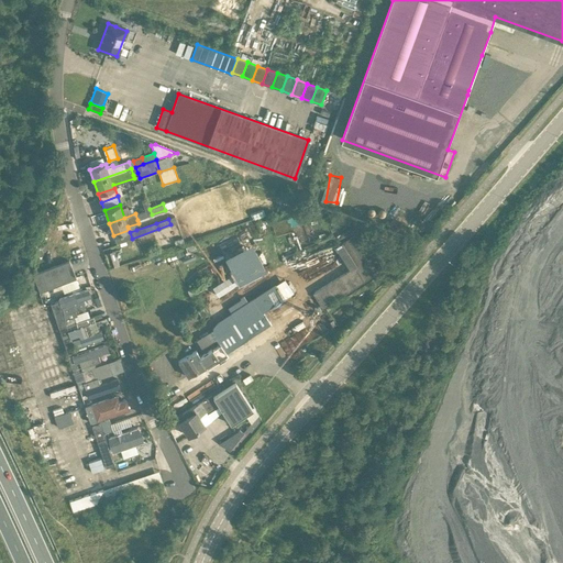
[(130,232),(129,230),(113,235),(116,244),(132,239),(130,232)]
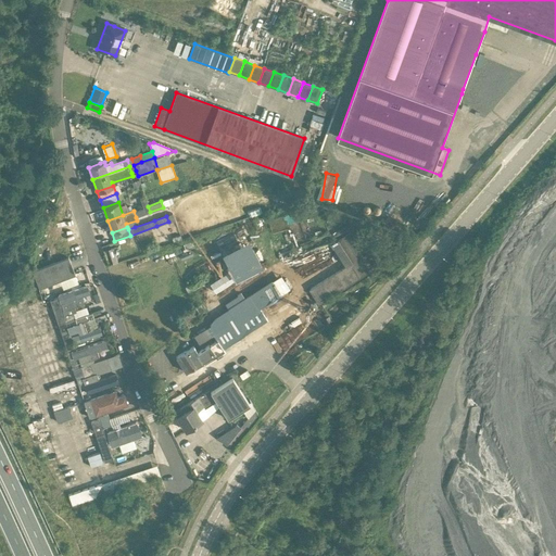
[(378,266),(371,257),(354,229),(332,243),(346,266),(310,289),(319,304),(378,266)]
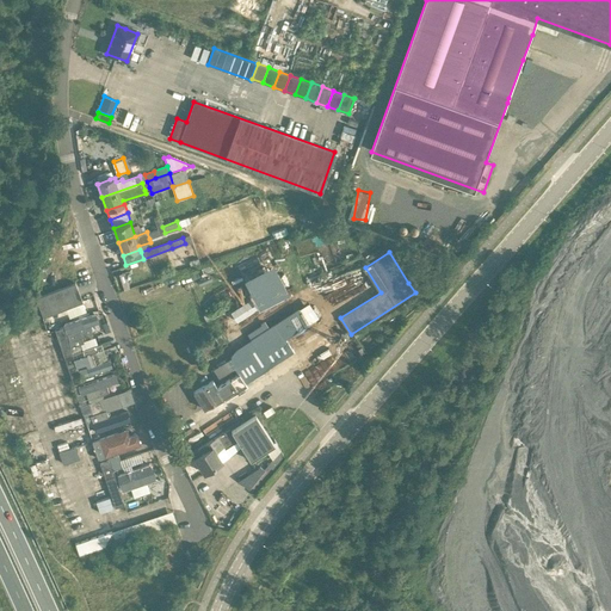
[(277,263),(246,277),(261,308),(291,294),(277,263)]
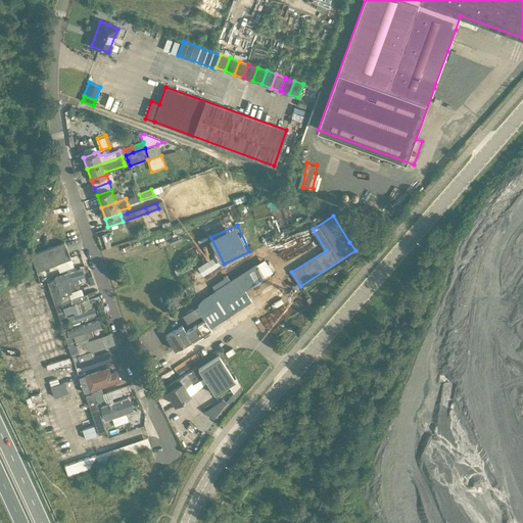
[(110,247),(106,234),(102,235),(106,248),(110,247)]
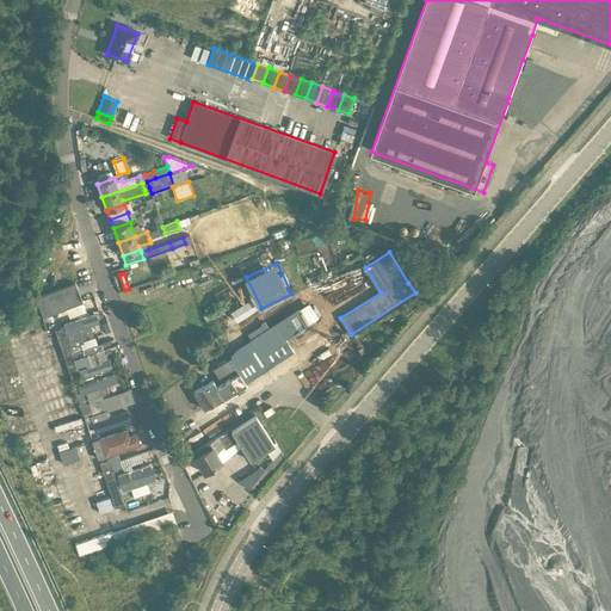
[(36,298),(43,318),(82,302),(75,283),(36,298)]
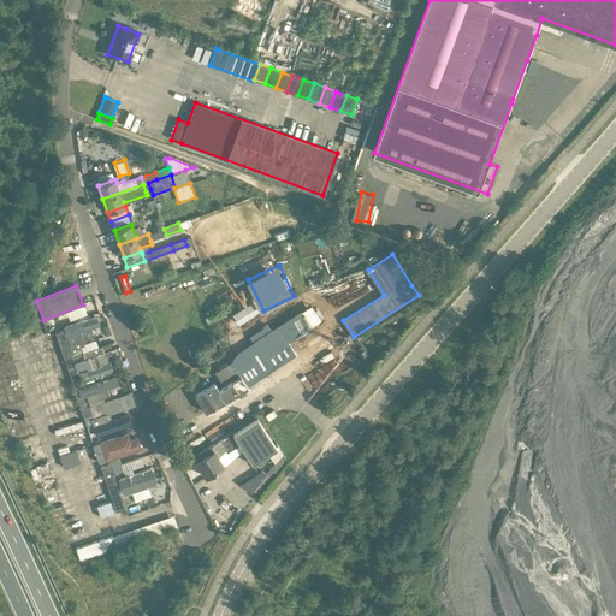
[(320,320),(315,312),(312,306),(270,332),(266,327),(249,338),(253,343),(246,347),(248,350),(234,359),(234,360),(214,372),(220,381),(237,371),(241,377),(219,390),(214,384),(195,395),(206,413),(219,406),(220,408),(240,396),(237,392),(255,380),(270,372),(268,371),(296,354),(288,342),(320,320)]
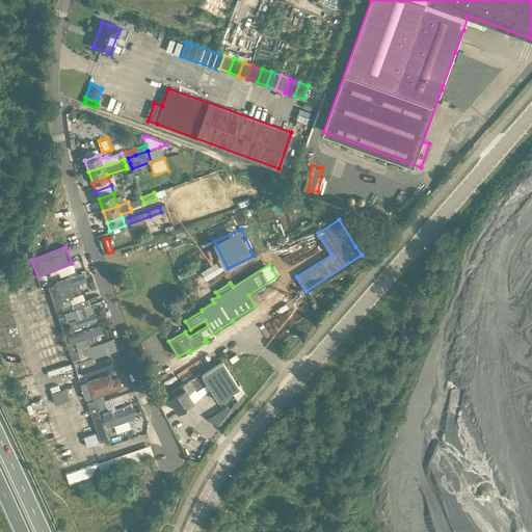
[(76,273),(54,282),(59,296),(82,288),(76,273)]
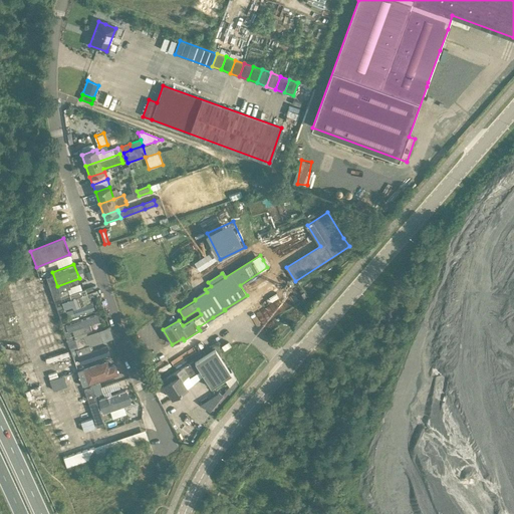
[(67,289),(58,292),(57,287),(53,275),(49,277),(46,278),(53,299),(60,297),(69,294),(67,289)]
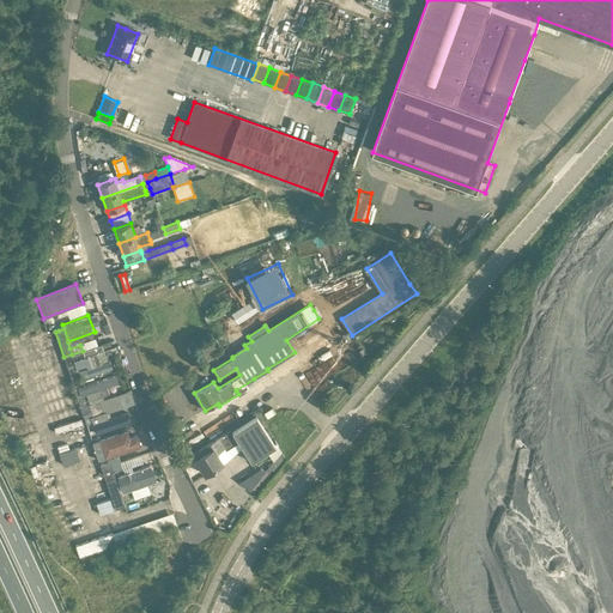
[(84,344),(82,339),(68,343),(70,349),(80,345),(84,344)]
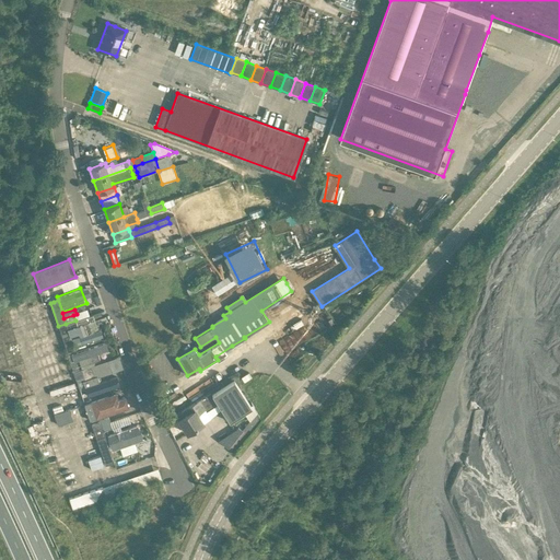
[(76,321),(66,324),(68,329),(79,326),(88,323),(94,321),(93,315),(76,321)]
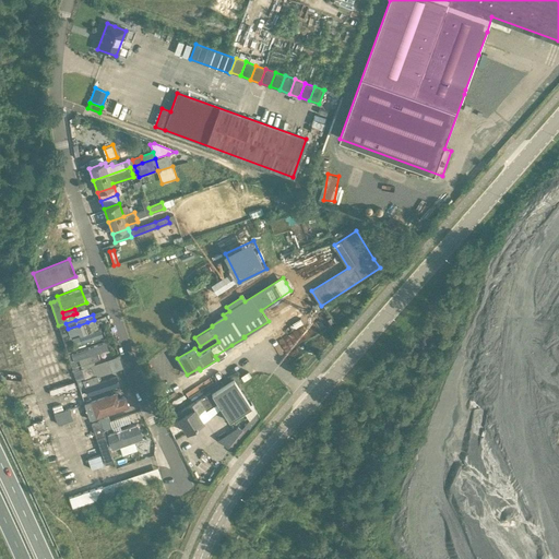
[(67,352),(72,351),(74,349),(73,346),(71,339),(70,339),(68,329),(66,323),(58,325),(67,352)]
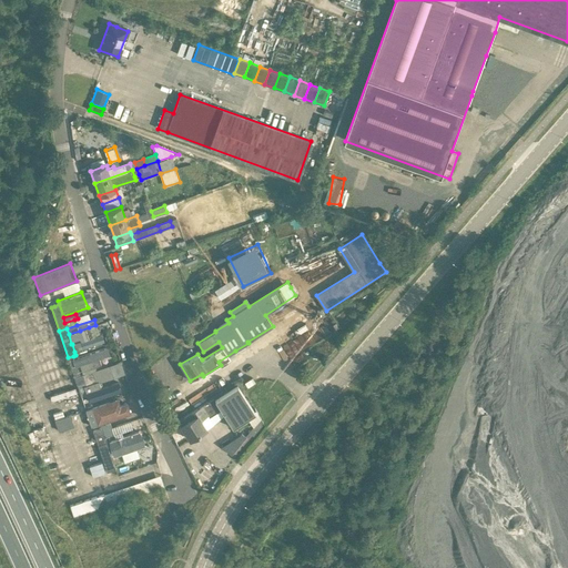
[(97,333),(72,342),(75,350),(100,342),(97,333)]
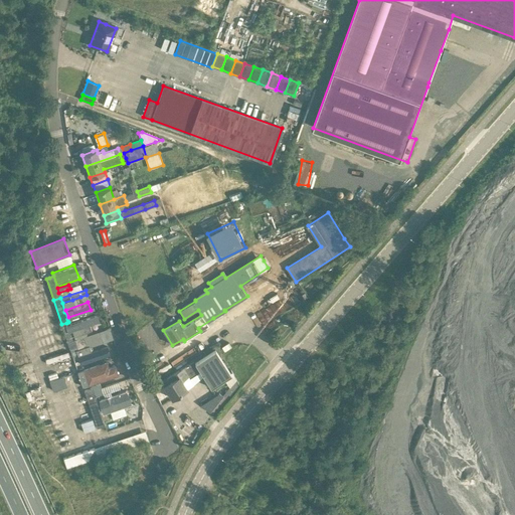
[(94,314),(68,324),(71,334),(98,324),(94,314)]
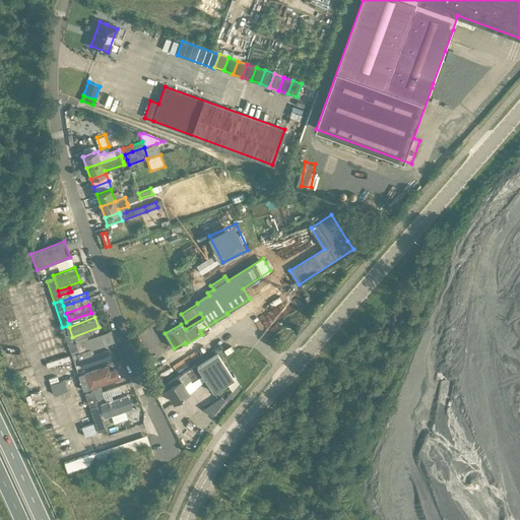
[(67,328),(67,326),(62,327),(70,350),(76,348),(75,343),(73,343),(70,335),(67,328)]
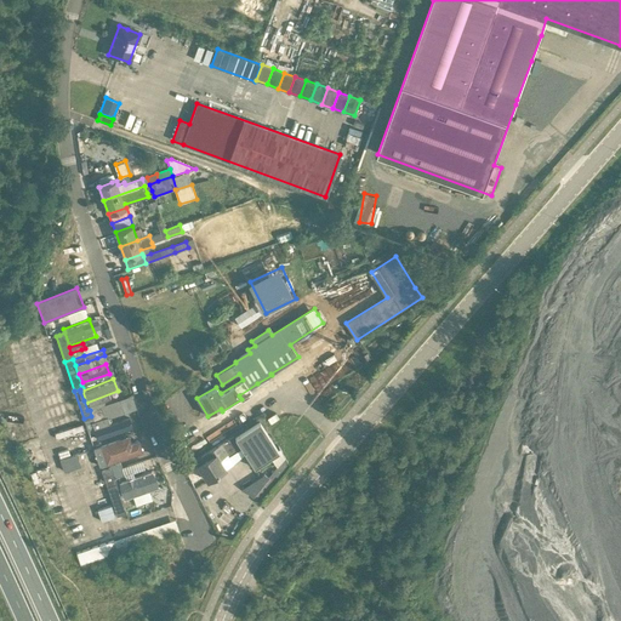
[(90,410),(91,416),(103,412),(102,405),(91,409),(90,410)]
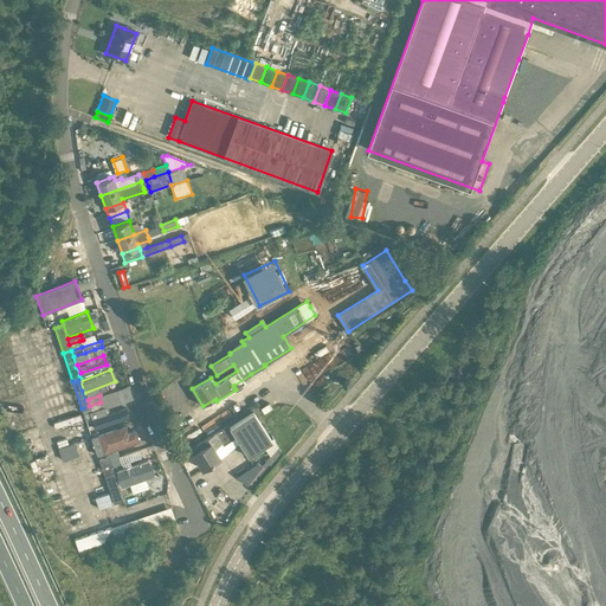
[(123,400),(92,413),(96,427),(129,416),(123,400)]
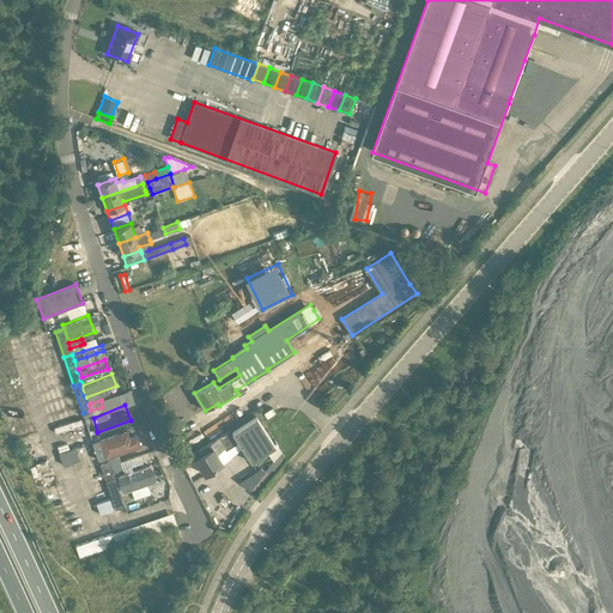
[(90,411),(92,417),(104,412),(102,407),(90,411)]
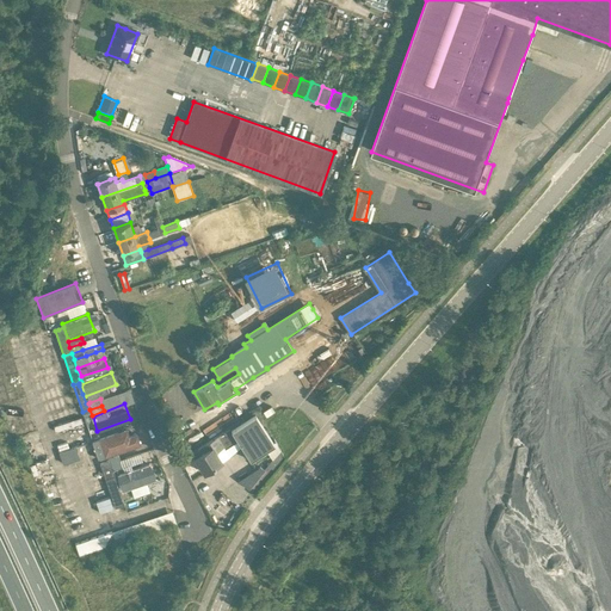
[(91,415),(92,415),(90,409),(82,412),(92,439),(92,440),(99,438),(98,437),(97,432),(93,423),(91,415)]
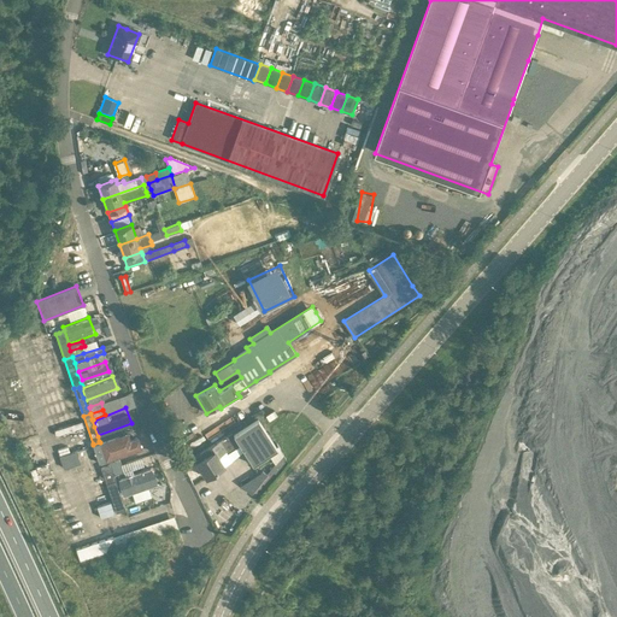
[(258,419),(233,435),(252,465),(277,450),(258,419)]
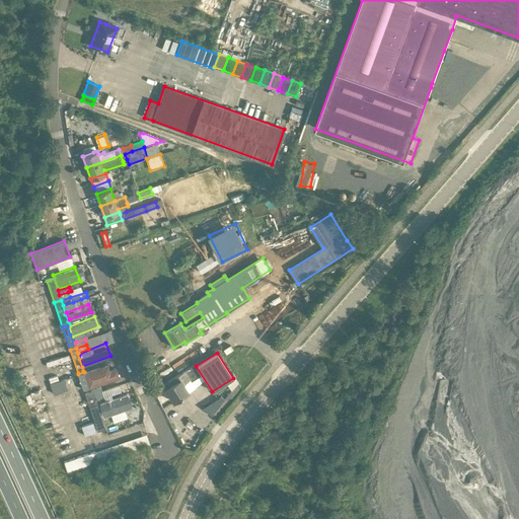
[(71,362),(71,354),(48,354),(48,363),(71,362)]
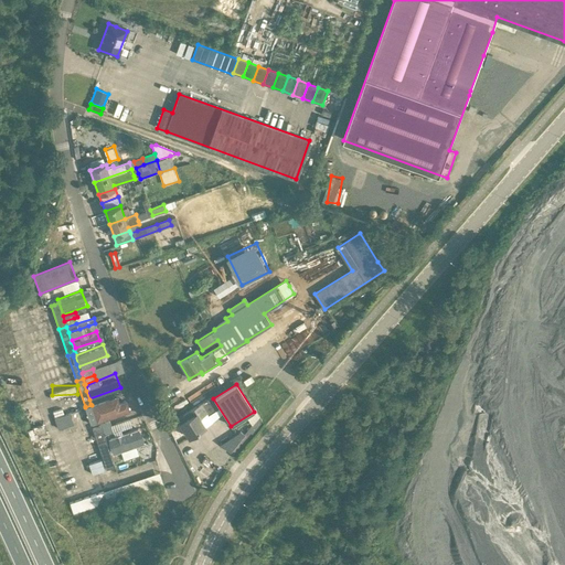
[(117,395),(92,403),(98,422),(124,414),(117,395)]
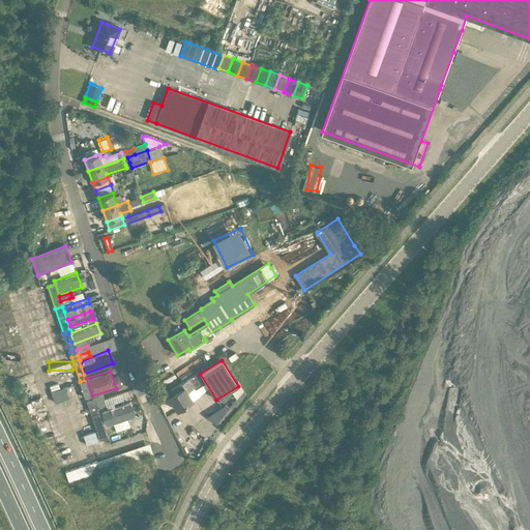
[(178,391),(169,398),(177,411),(210,389),(199,372),(175,387),(178,391)]
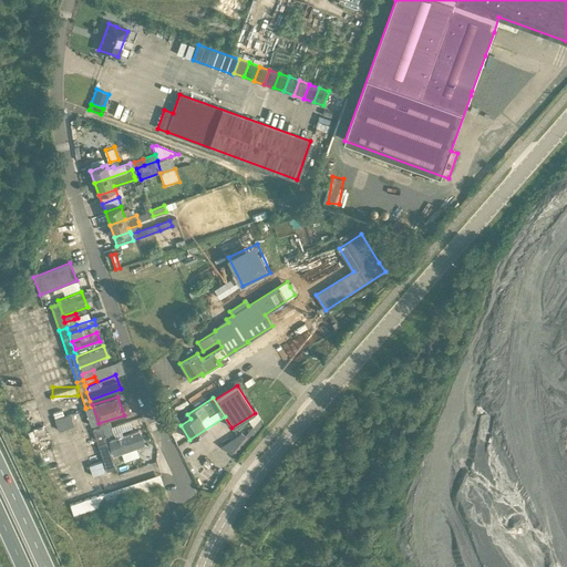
[(98,424),(92,406),(85,409),(91,426),(98,424)]
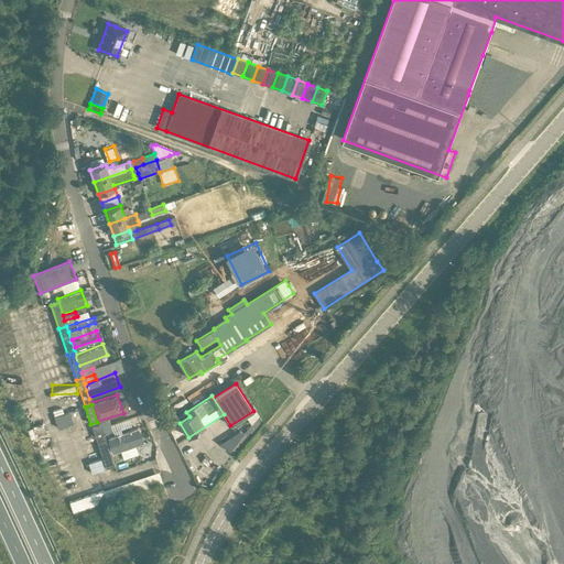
[(72,411),(56,416),(61,427),(75,423),(72,411)]
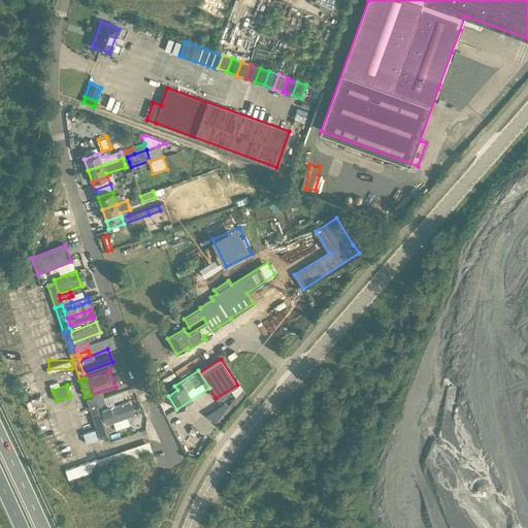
[(241,388),(231,401),(236,405),(245,394),(241,388)]
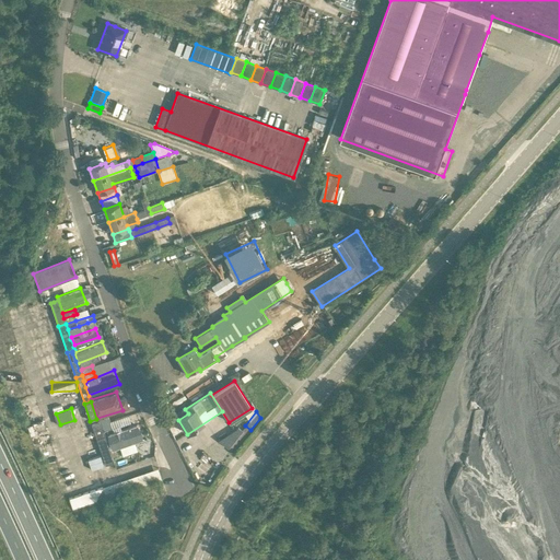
[(93,429),(111,423),(109,421),(108,417),(98,420),(98,422),(92,426),(93,429)]
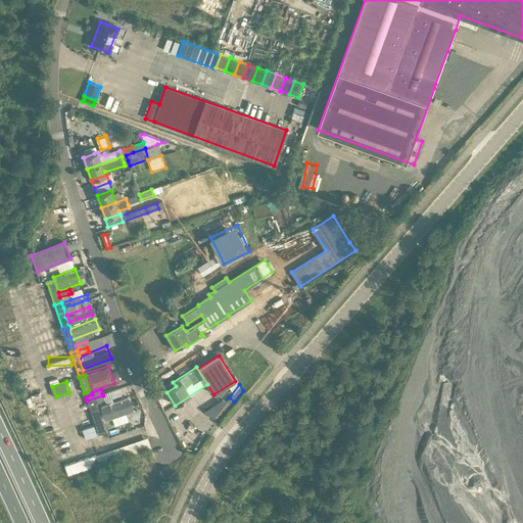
[(104,399),(103,395),(87,400),(94,424),(97,433),(98,435),(99,435),(106,432),(97,402),(104,400),(104,399)]
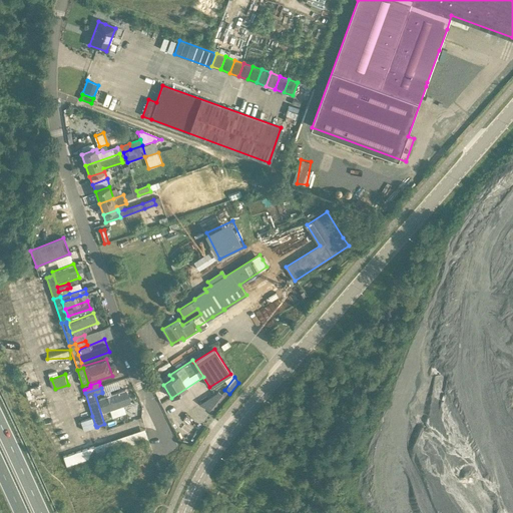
[(121,388),(96,396),(103,417),(128,408),(121,388)]
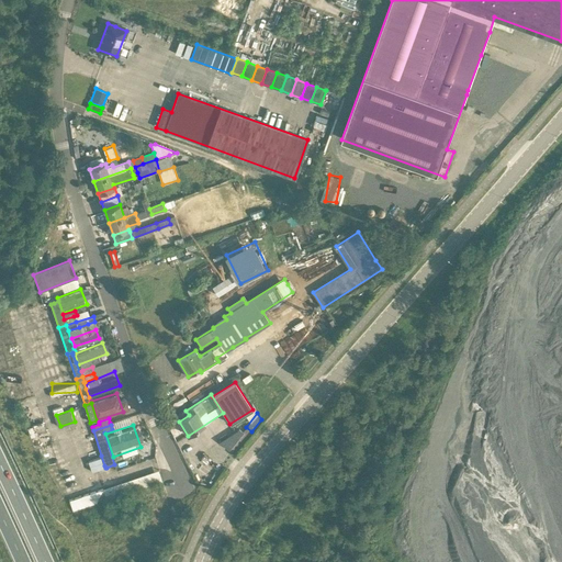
[(227,449),(233,453),(251,431),(246,427),(227,449)]
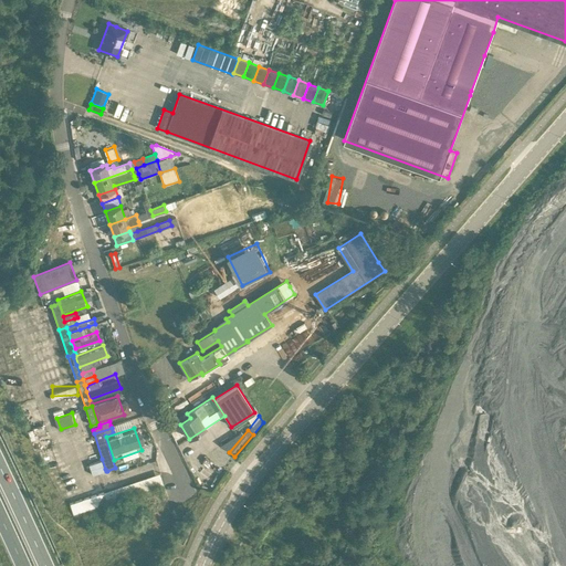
[(74,515),(107,504),(103,493),(70,504),(74,515)]
